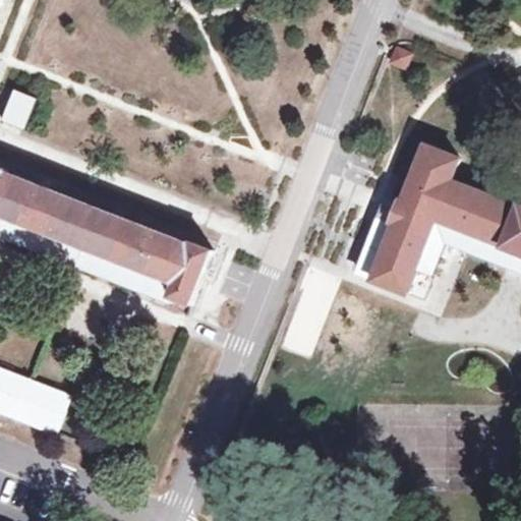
[(407,71),(414,53),(395,47),(389,64),(407,71)]
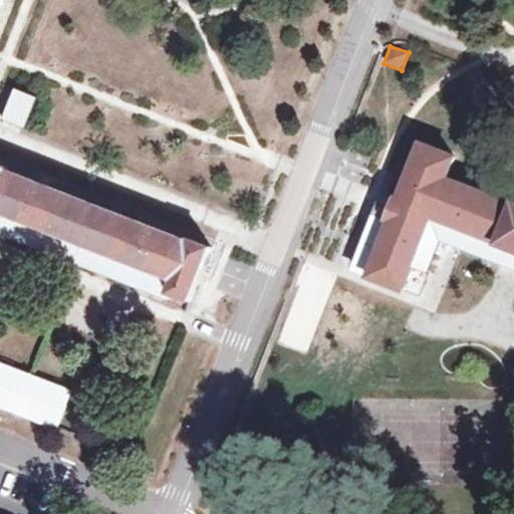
[(17,90),(6,119),(26,127),(38,98),(17,90)]
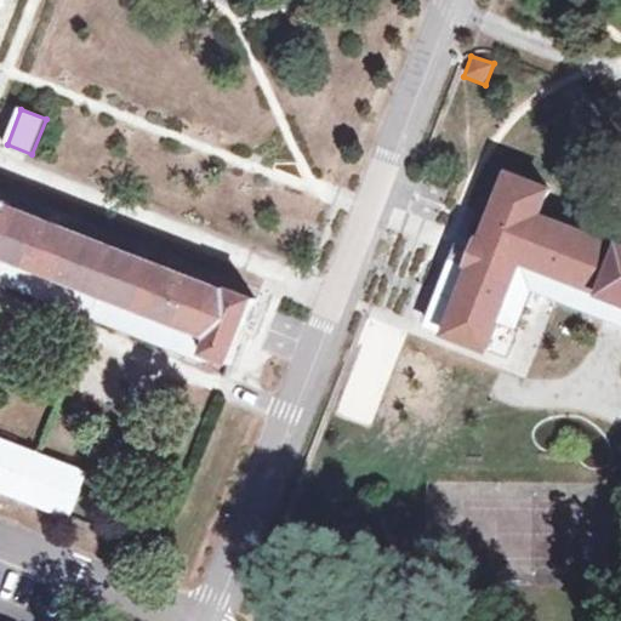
[(473,266),(448,332),(488,349),(514,281),(523,261),(604,291),(603,295),(620,301),(620,246),(541,215),(551,191),(517,176),(508,174),(484,240),(480,239),(471,265),(473,266)]
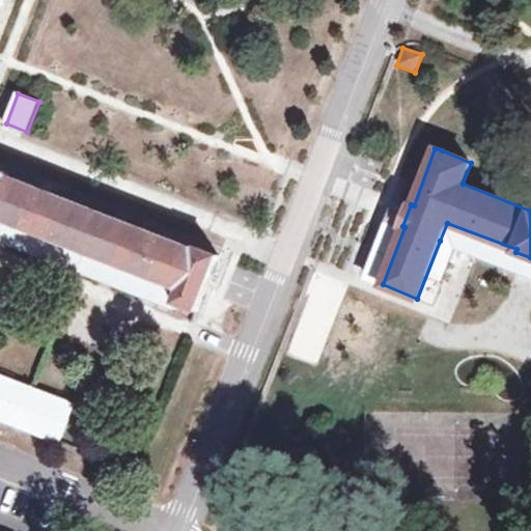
[(0,239),(176,308),(178,303),(198,311),(220,254),(198,246),(197,248),(8,174),(9,172),(0,168),(0,239)]
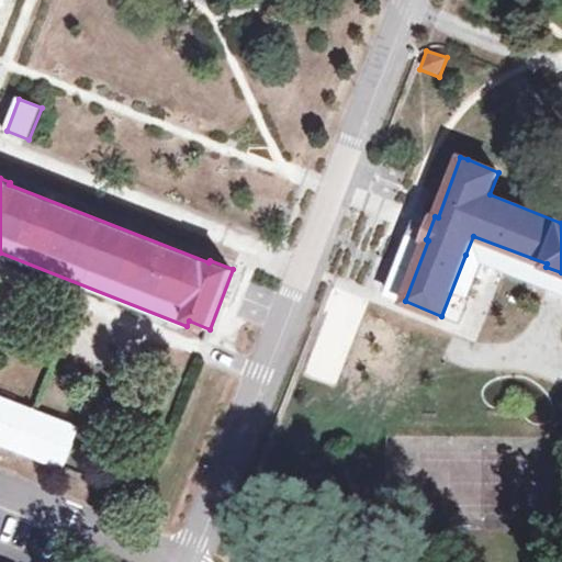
[(473,236),(465,255),(561,291),(561,272),(546,267),(547,263),(473,236)]
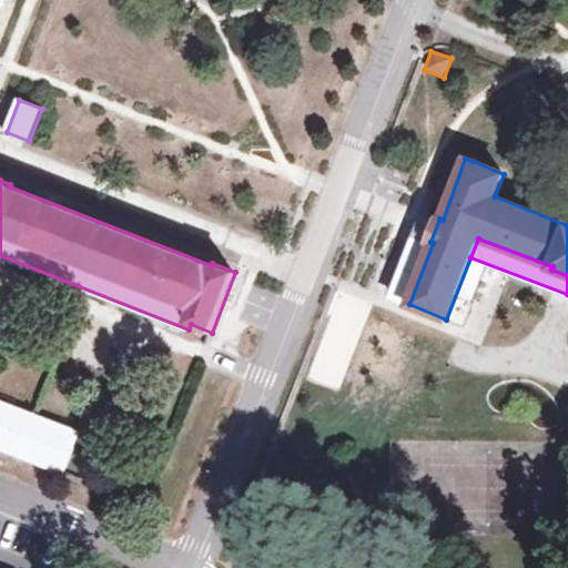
[(0,399),(0,447),(66,474),(81,433),(0,399)]
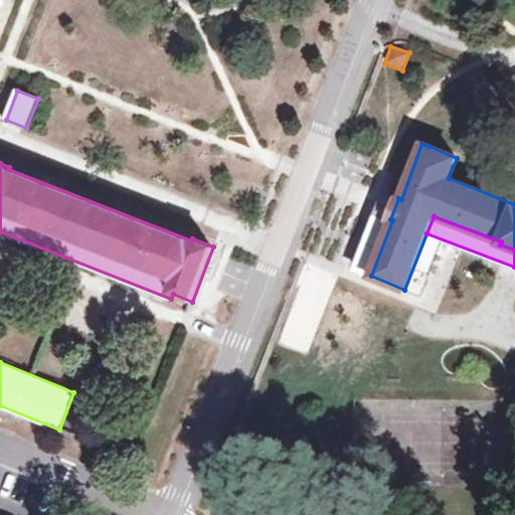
All buildings are outlined.
